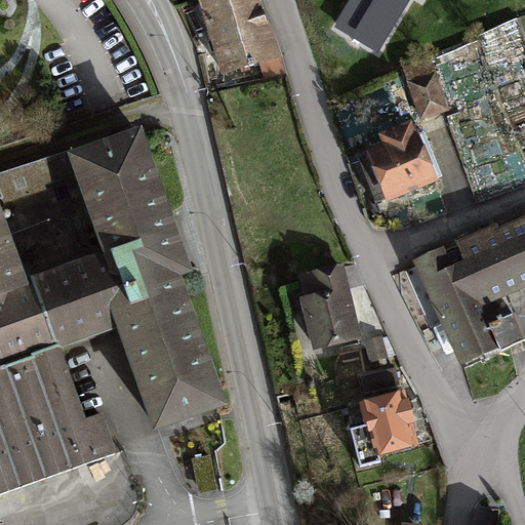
[(258,0),(202,0),(227,74),(277,58),(258,0)]
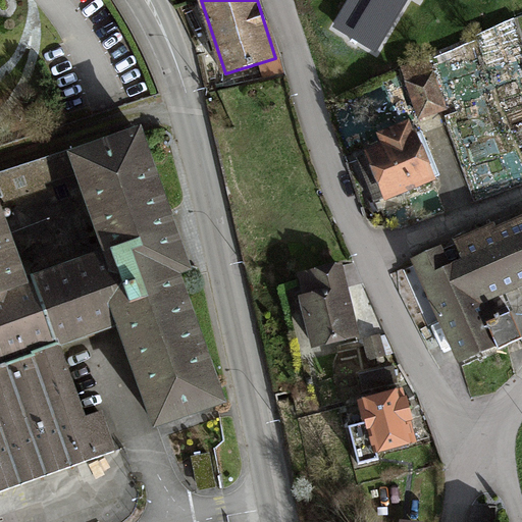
[(347,0),(331,27),(377,54),(408,0),(347,0)]
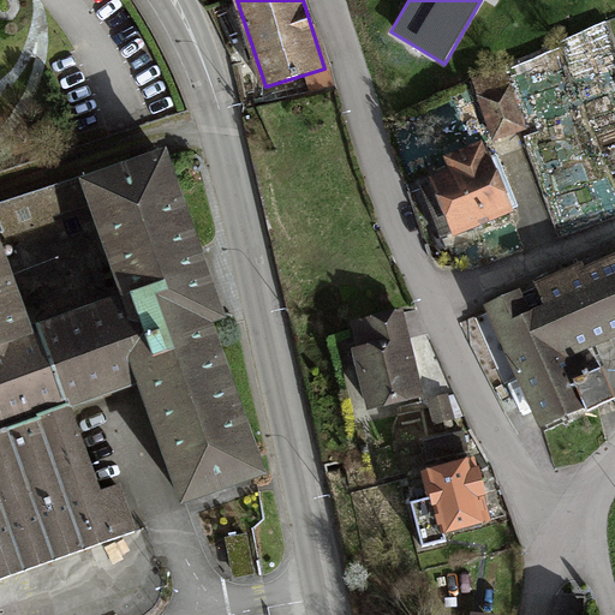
[(507,75),(477,85),(495,136),(525,125),(507,75)]
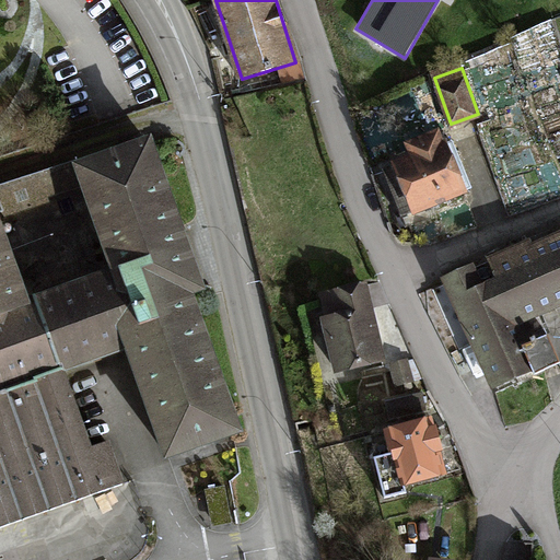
[(416,154),(397,161),(418,211),(468,191),(448,141),(442,143),(439,136),(412,147),(416,154)]
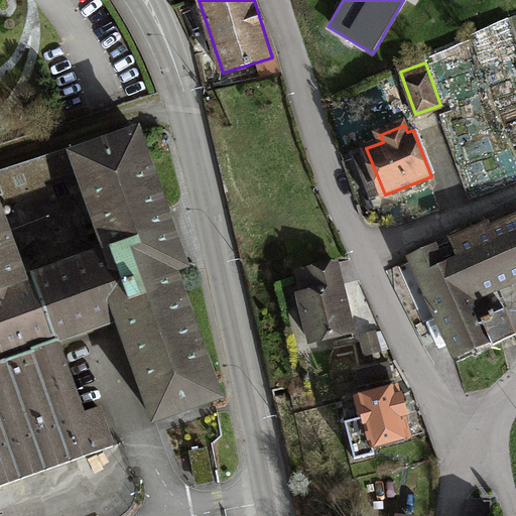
[(100,253),(90,256),(114,323),(152,424),(223,400),(176,273),(186,269),(138,127),(67,154),(100,253)]
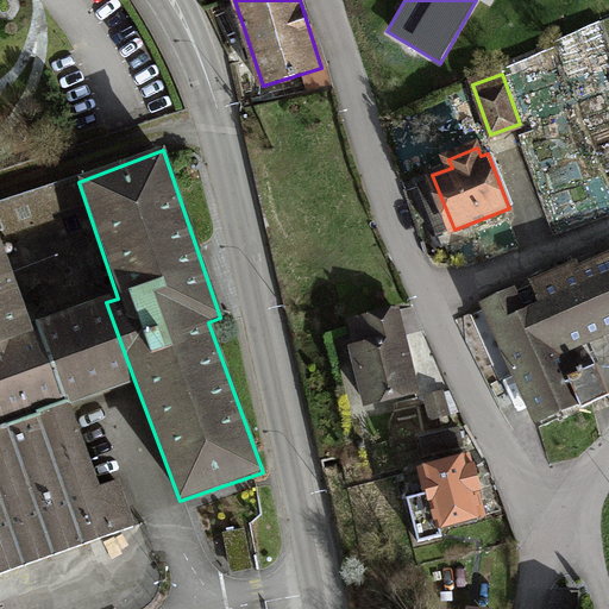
[(0,202),(0,243),(10,271),(74,249),(51,184),(0,202)]
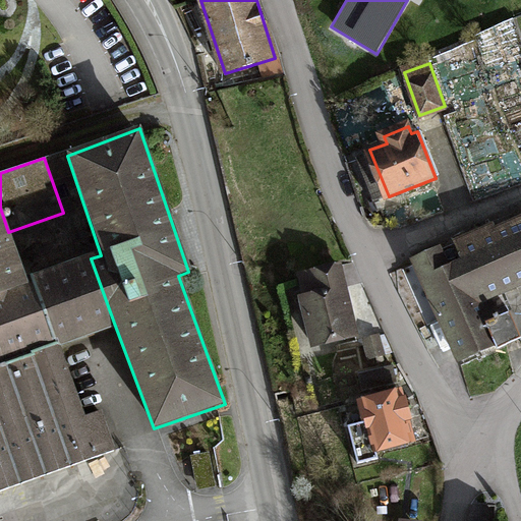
[(0,208),(0,367),(55,348),(27,280),(8,232),(0,208)]
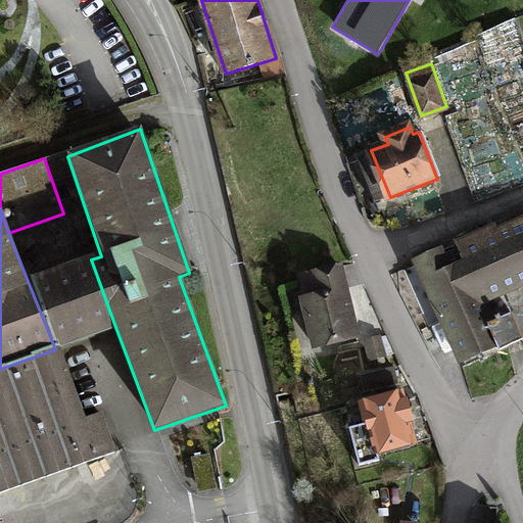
[(447,248),(417,260),(460,363),(496,347),(487,326),(478,303),(522,284),(522,217),(461,243),(468,262),(456,267),(447,248)]
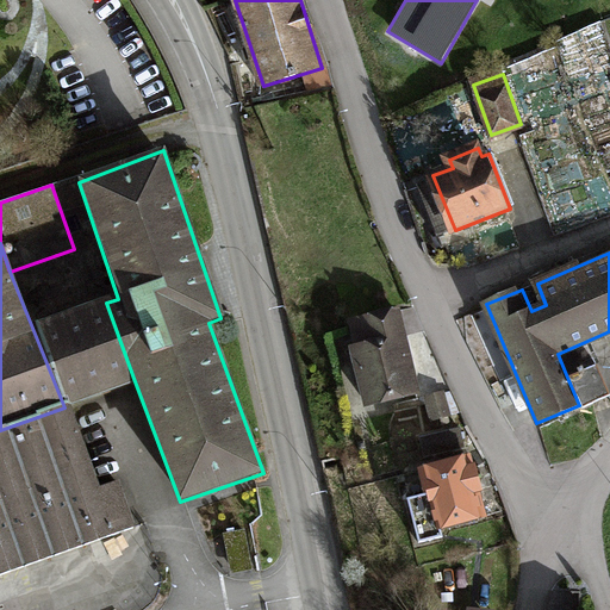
[(106,303),(32,328),(64,408),(135,381),(106,303)]
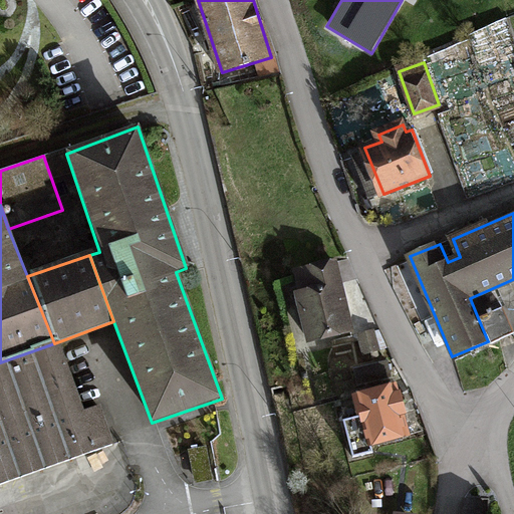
[(352,337),(336,264),(292,274),(309,347),(352,337)]
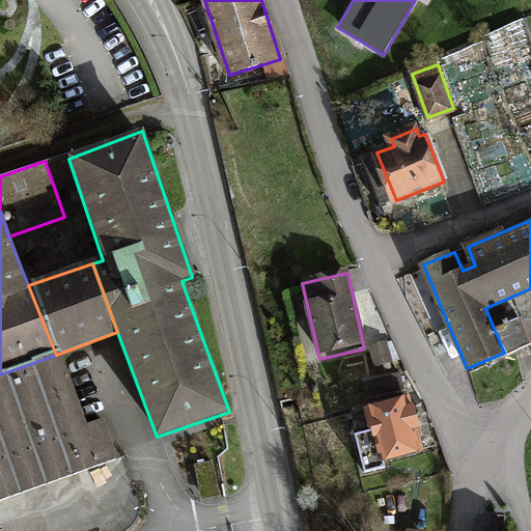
[(520,320),(495,331),(504,353),(529,342),(520,320)]
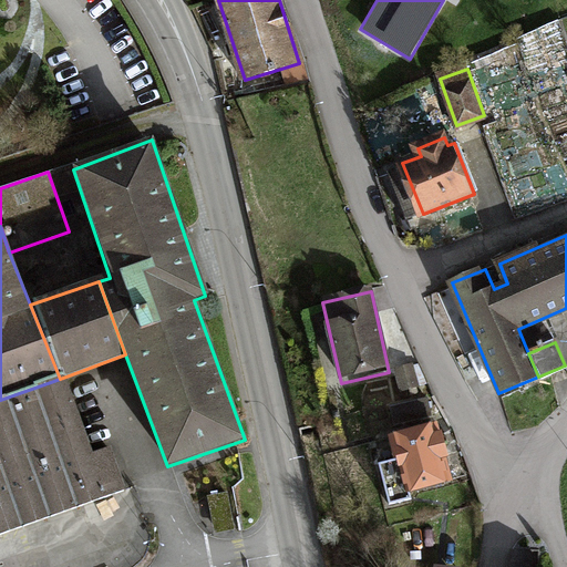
[(0,400),(0,534),(123,490),(109,449),(89,456),(60,379),(0,400)]
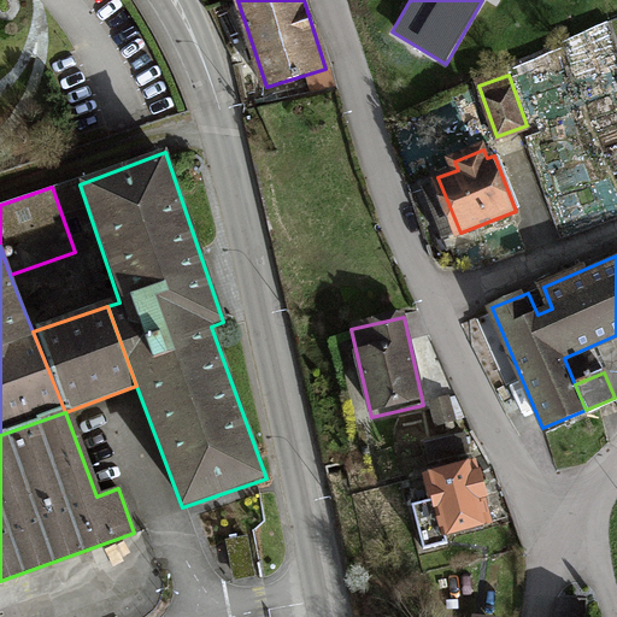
[(453,541),(503,528),(486,462),(436,475),(453,541)]
